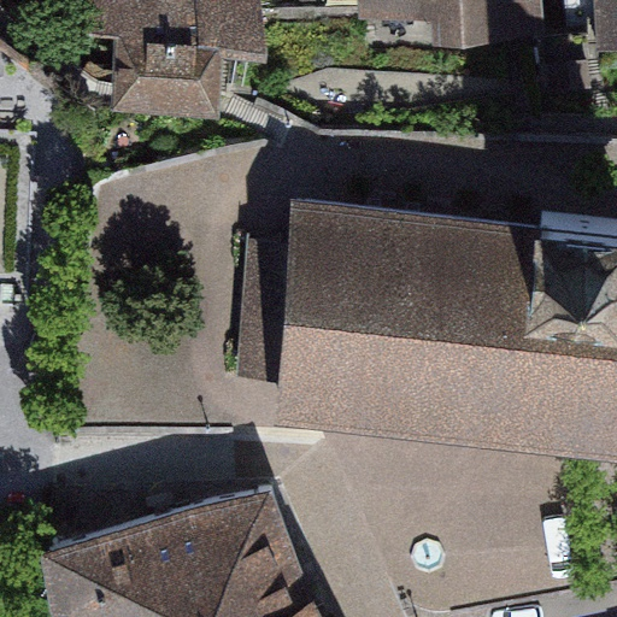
[(93,0),(95,23),(124,25),(219,40),(264,45),(260,6),(324,5),(323,0),(93,0)]
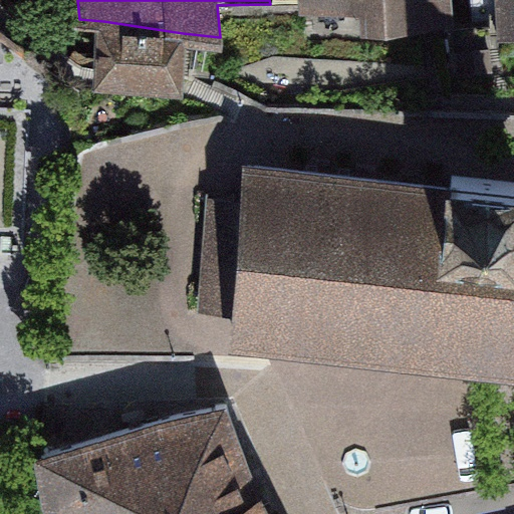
[(450,21),(448,0),(269,0),(270,4),(368,3),(369,27),(450,21)]
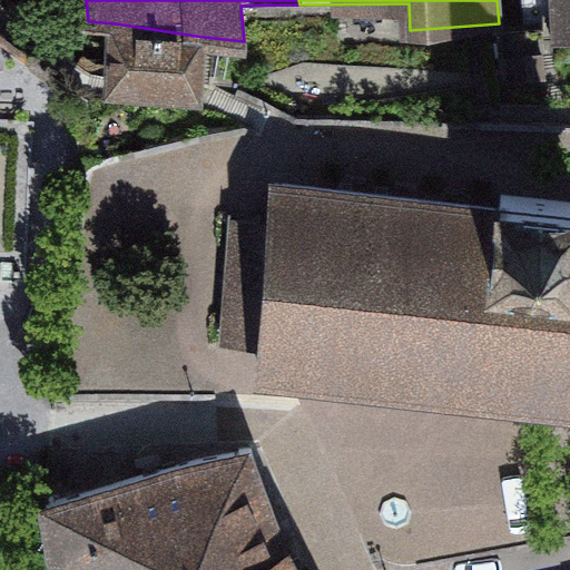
[(569,38),(569,0),(511,0),(512,20),(528,20),(528,29),(554,27),(556,39),(569,38)]
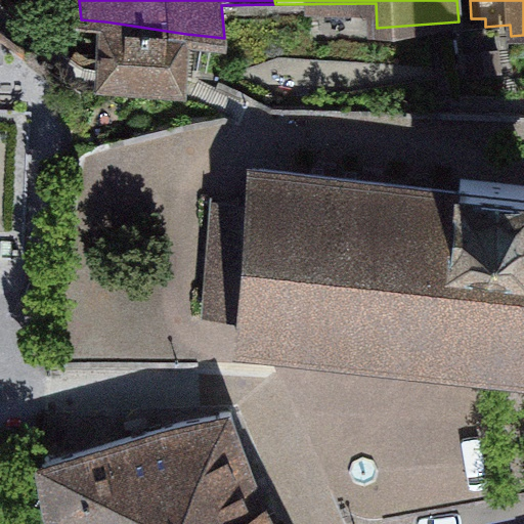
[(186,34),(105,22),(100,68),(106,80),(183,90),(186,34)]
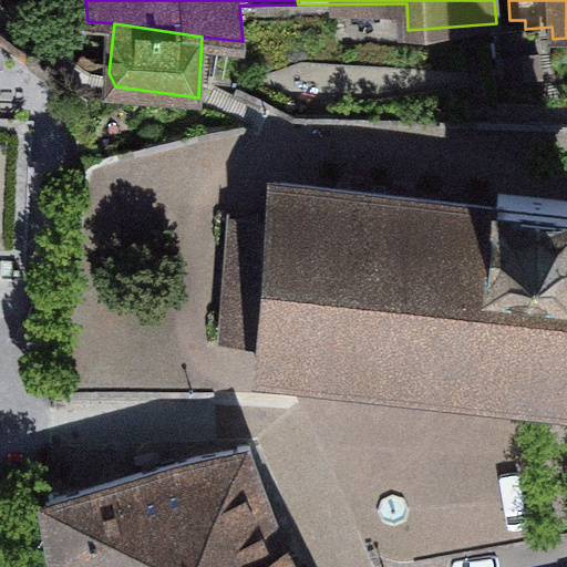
[(500,205),(280,183),(260,372),(566,404),(566,199),(501,193),(500,205)]
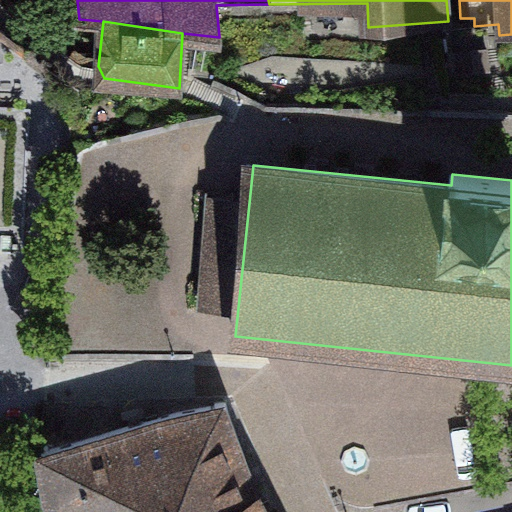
[(226,511),(258,493),(226,400),(43,445),(49,489),(66,511),(226,511)]
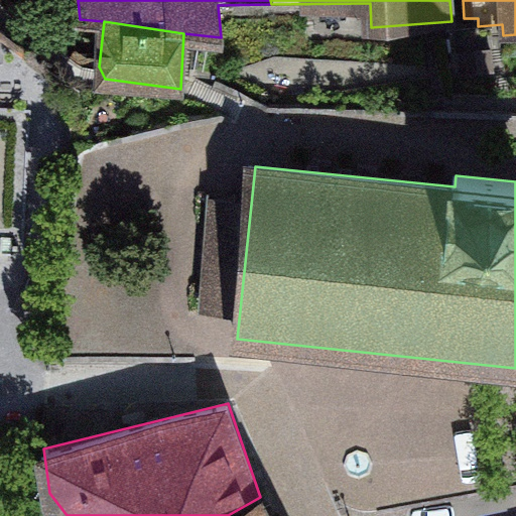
[(270,515),(260,497),(228,515),(270,515)]
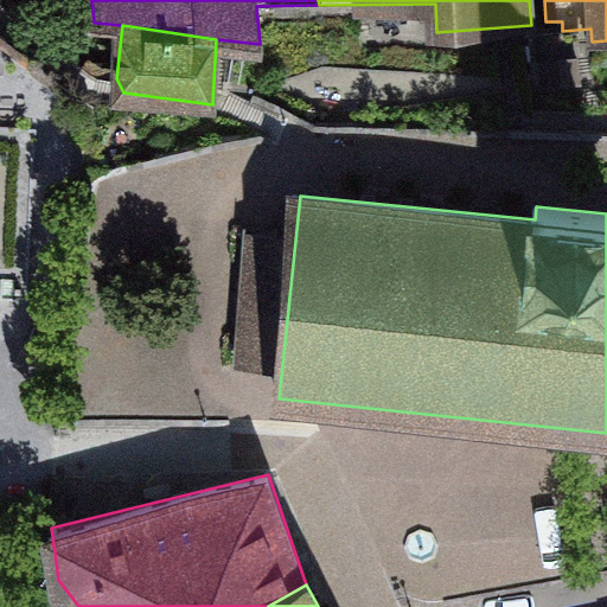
All buildings are outlined.
